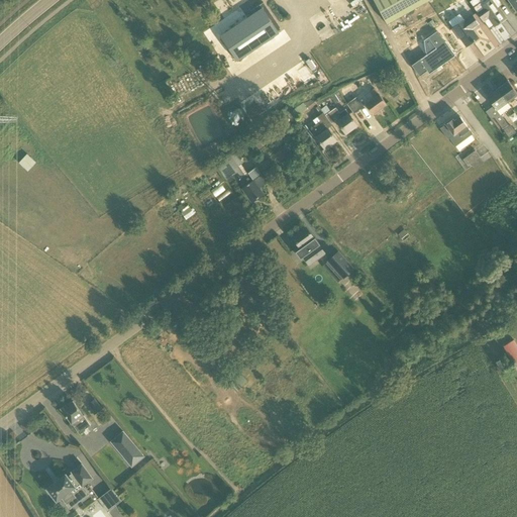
[(390,0),(374,0),(388,24),(400,17),(390,0)]
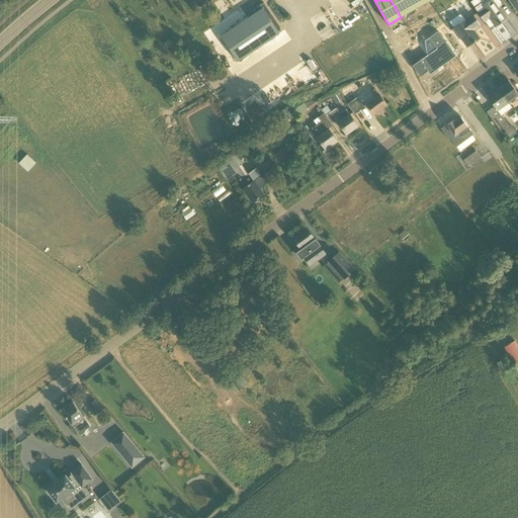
[(391,0),(401,17),(431,0),(391,0)]
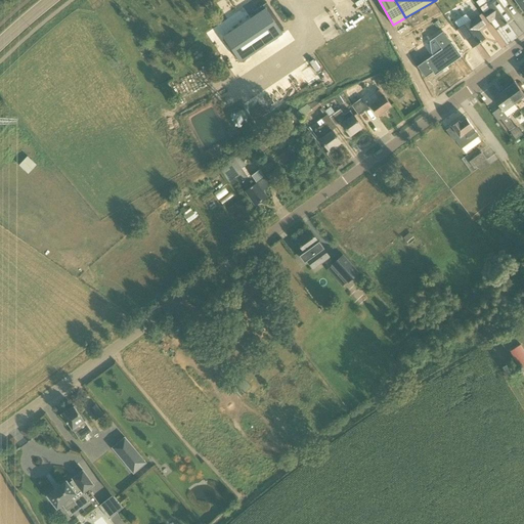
[(483,12),(490,22),(495,18),(501,28),(508,23),(513,18),(499,0),(498,0),(489,7),(483,12)]
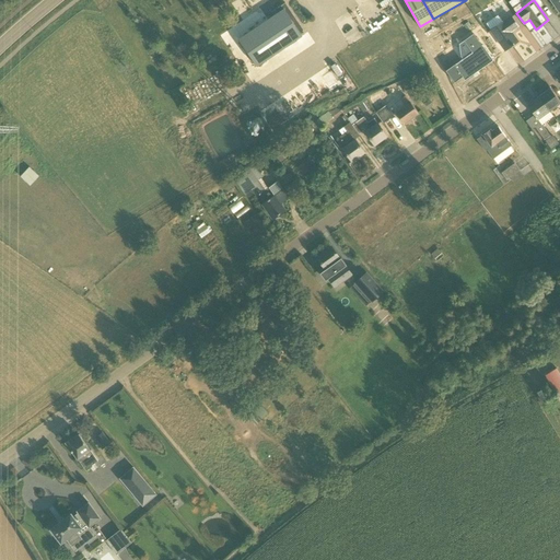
[(559,0),(550,0),(559,12),(559,11),(559,0)]
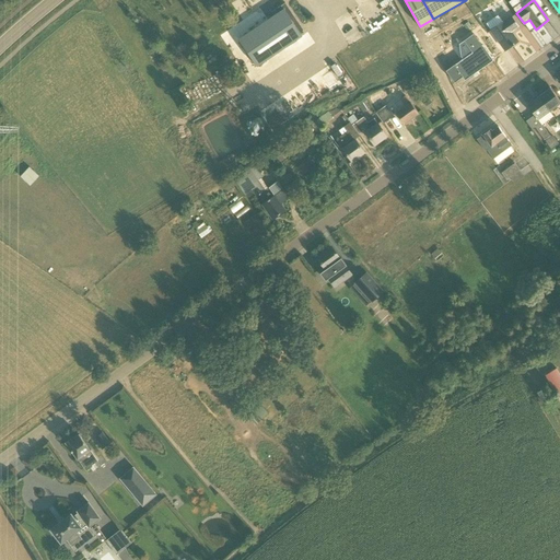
[(303,31),(286,3),(272,11),(275,15),(238,38),(257,66),(302,36),(300,33),(303,31)]
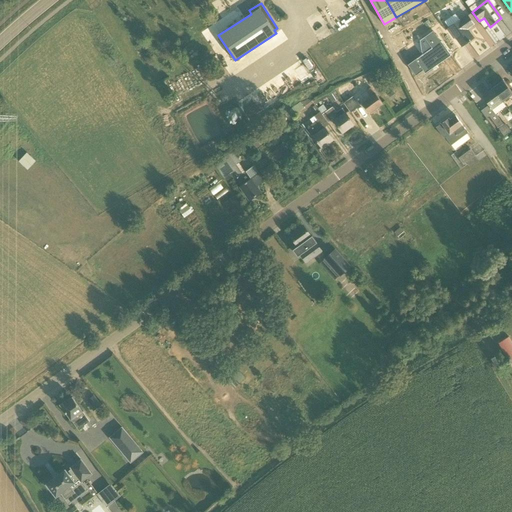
[(328,9),(307,21),(311,28),(332,16),(328,9)]
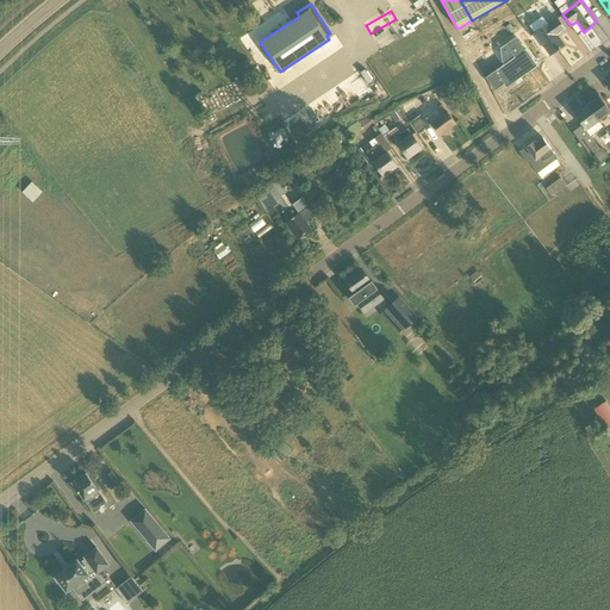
[(565,30),(559,20),(556,18),(535,33),(551,55),(558,50),(565,45),(558,35),(565,30)]
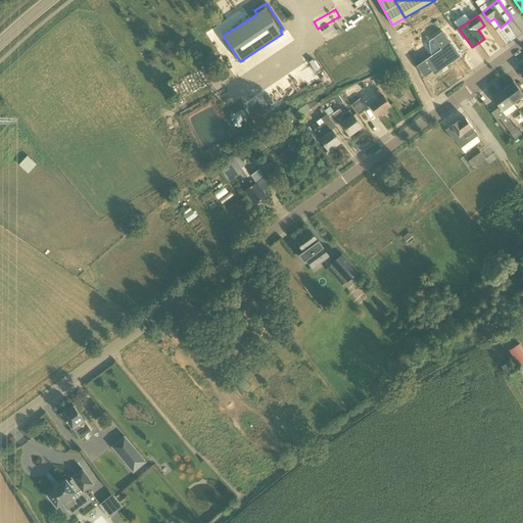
[(310,36),(314,48),(325,44),(321,32),(310,36)]
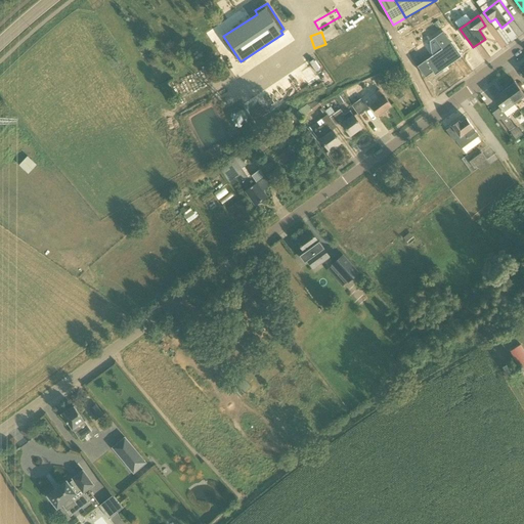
[(452,43),(451,44),(446,36),(441,40),(446,47),(426,61),(435,75),(462,56),(452,43)]
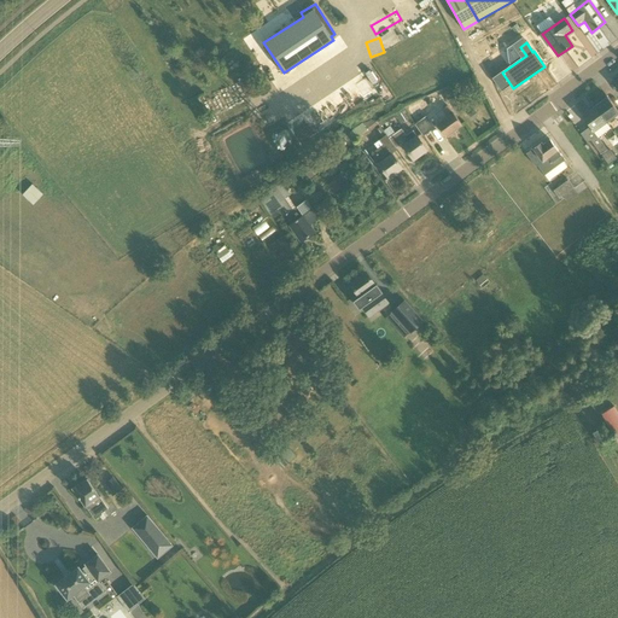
[(340,71),(360,108),(383,95),(362,59),(340,71)]
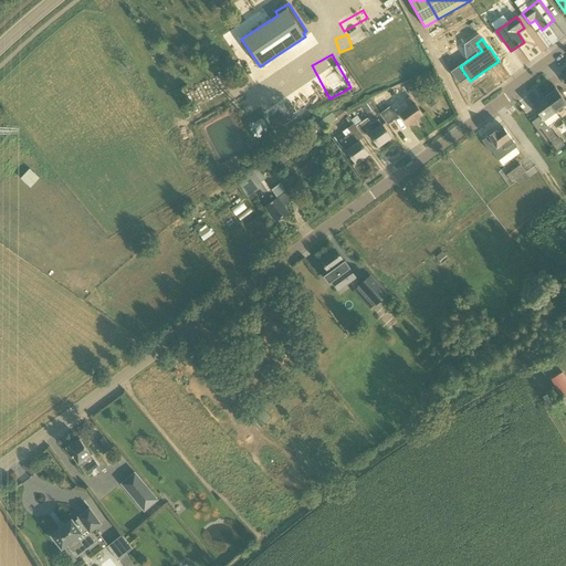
[(545,97),(556,112),(565,104),(565,101),(556,88),(545,97)]
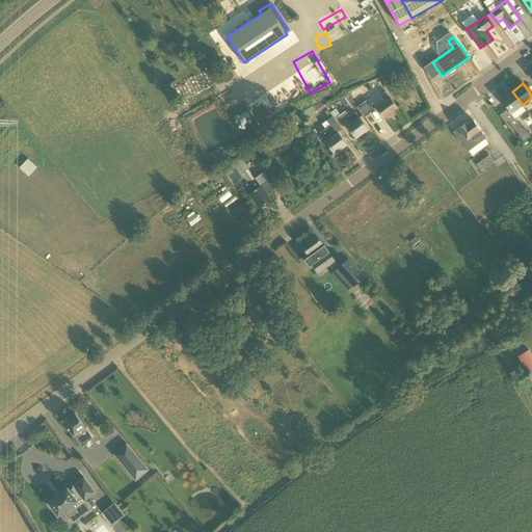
[(376,108),(383,118),(398,108),(387,91),(381,95),(386,101),(376,108)]
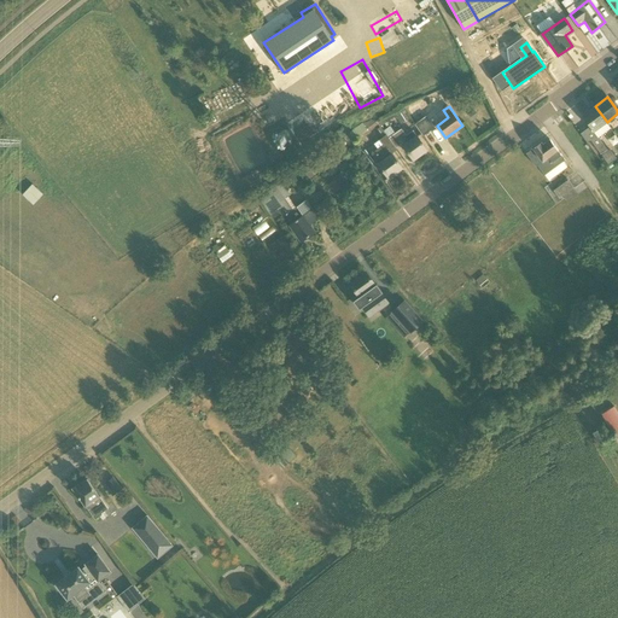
[(611,128),(607,123),(607,122),(595,106),(582,116),(598,136),(590,140),(601,155),(607,163),(616,157),(611,149),(608,150),(599,138),(611,128)]
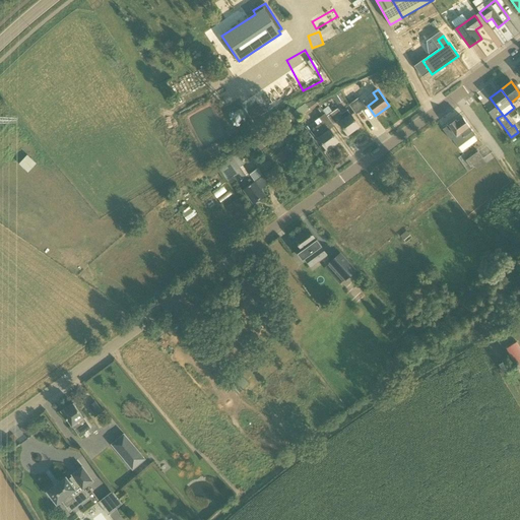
[(336,103),(344,98),(340,90),(332,95),(333,98),(336,103)]
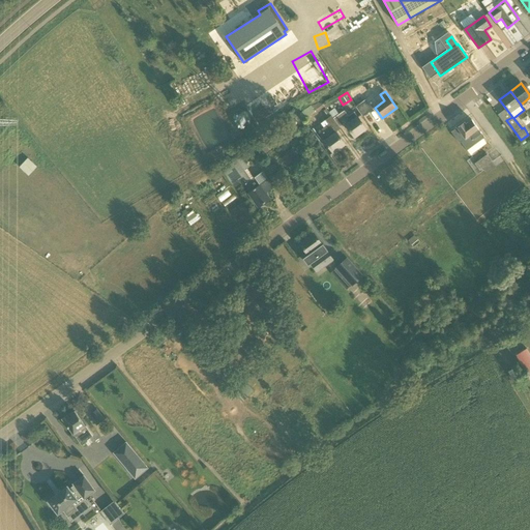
[(363,117),(374,110),(366,99),(356,107),(363,117)]
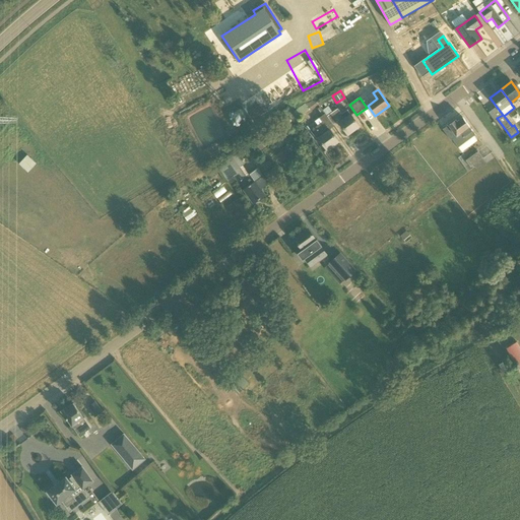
[(318,105),(317,103),(315,100),(305,104),(294,112),(296,115),(299,119),(304,116),(318,105)]
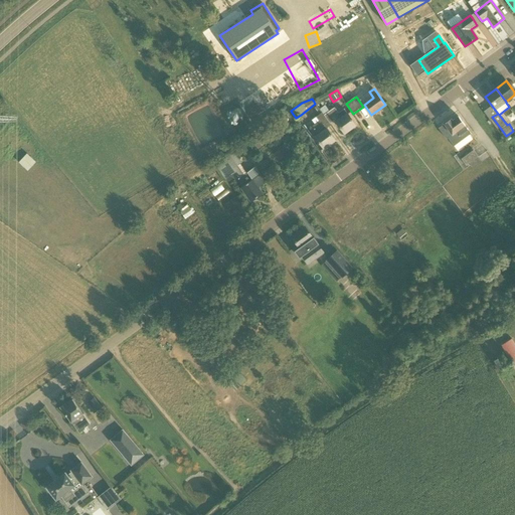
[(347,113),(344,109),(339,114),(334,108),(324,115),(331,123),(336,119),(337,121),(336,122),(345,134),(356,125),(348,113),(347,113)]
